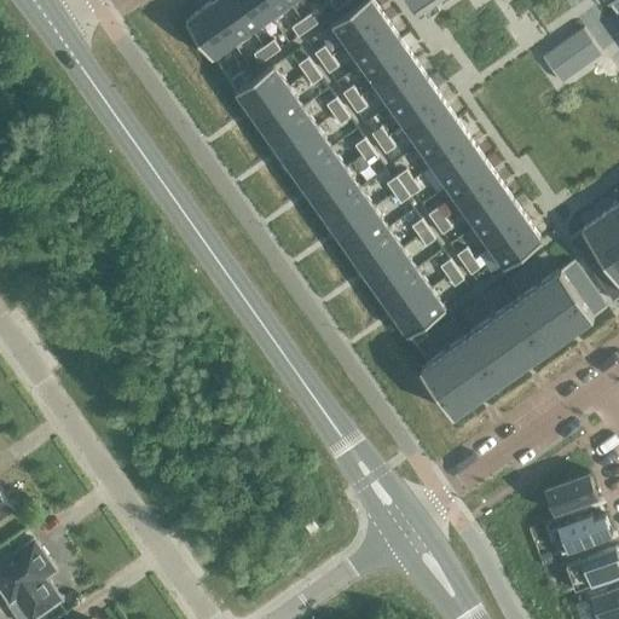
[(231,0),(213,0),(207,5),(233,42),(253,29),(231,0)]
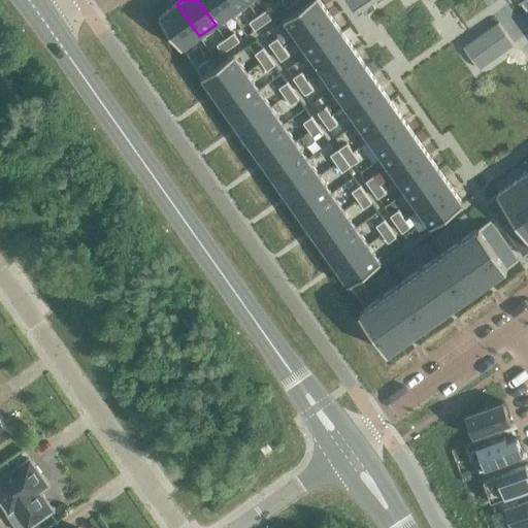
[(221,0),(197,0),(216,25),(231,13),(221,0)]
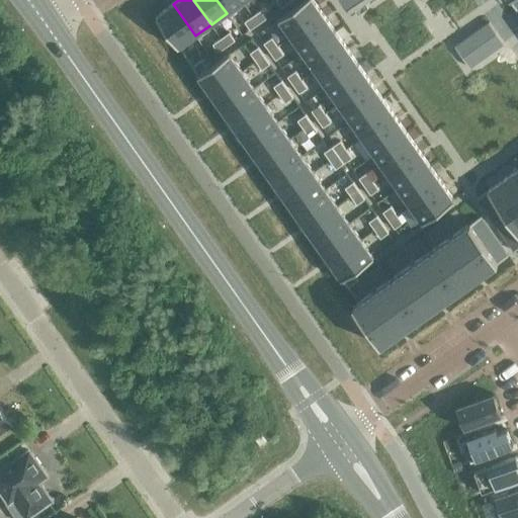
[(241,0),(217,0),(227,13),(243,2),(241,0)]
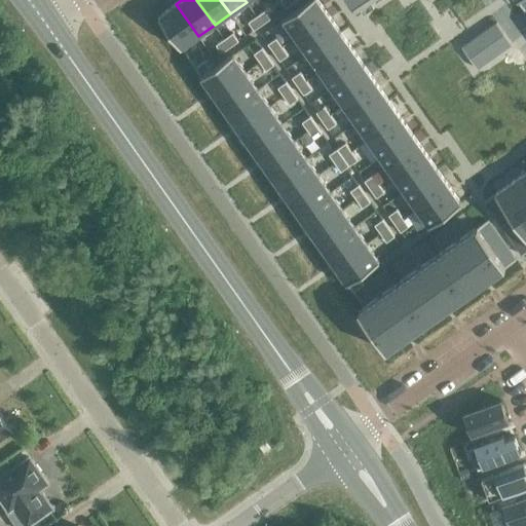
[(316,0),(309,0),(283,20),(295,38),(328,14),(316,0)]
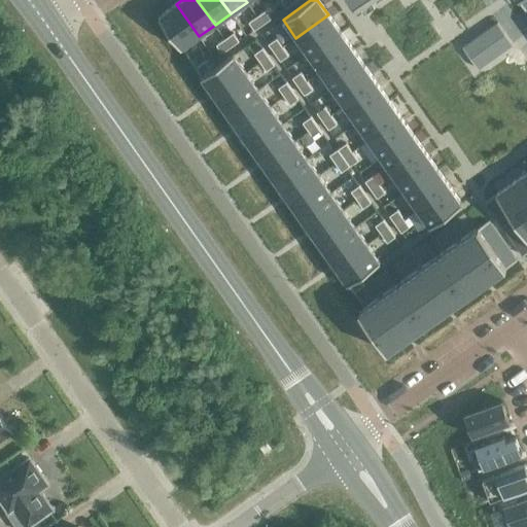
[(176,4),(159,16),(181,48),(199,36),(176,4)]
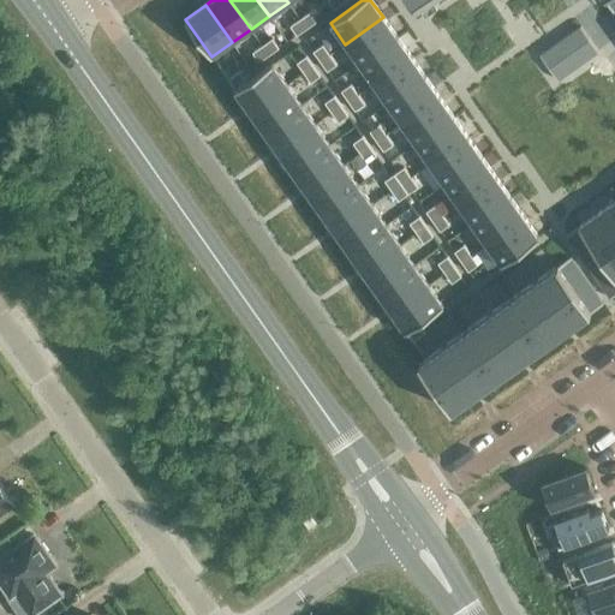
[(310,12),(300,19),(308,29),(317,23),(310,12)]
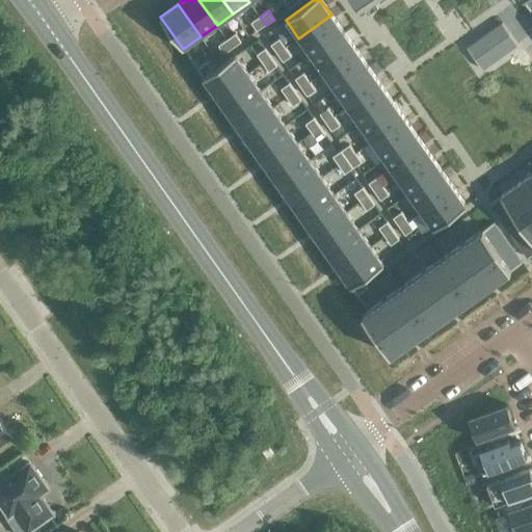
[(331,15),(298,38),(311,55),(343,32),(331,15)]
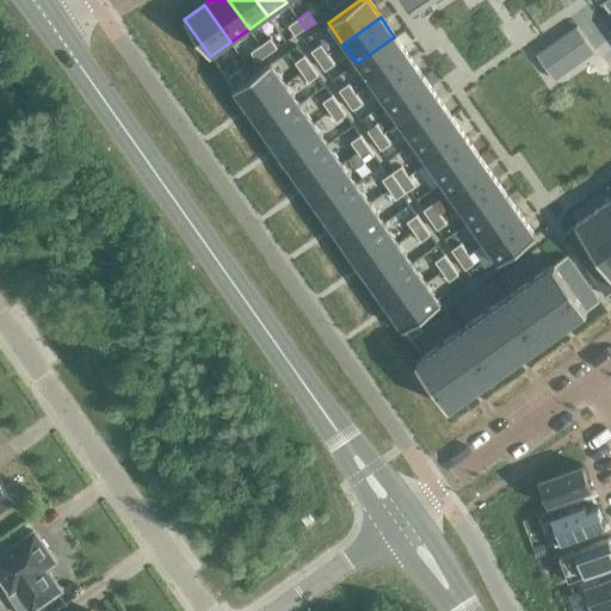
[(298,19),(289,26),(295,36),(306,29),(298,19)]
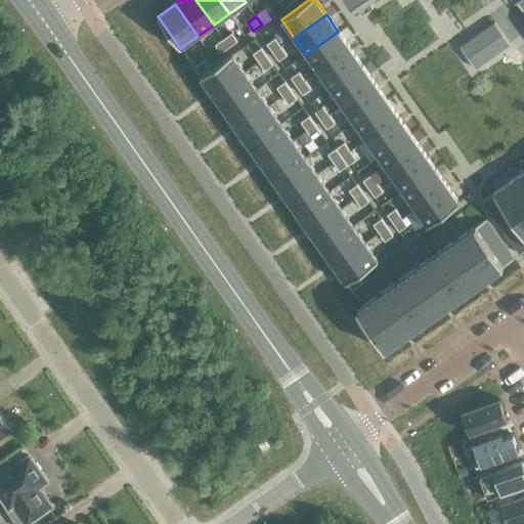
[(495,23),(484,31),(489,38),(499,30),(495,23)]
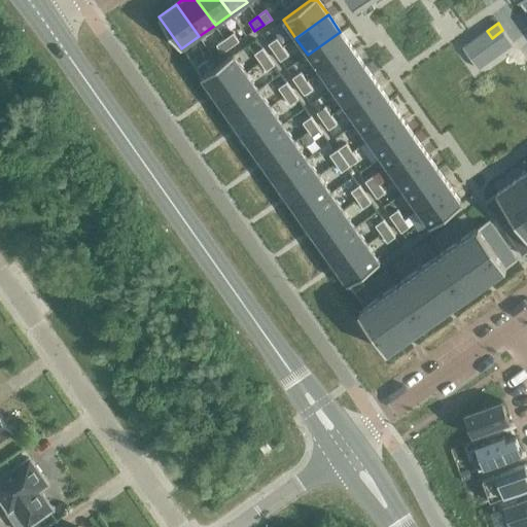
[(502,30),(492,38),(494,41),(497,44),(507,37),(502,30)]
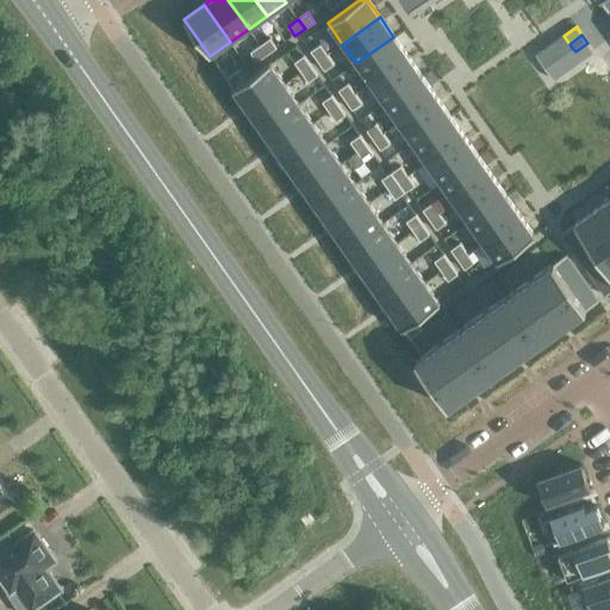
[(564,36),(556,41),(565,54),(572,48),(570,44),(564,36)]
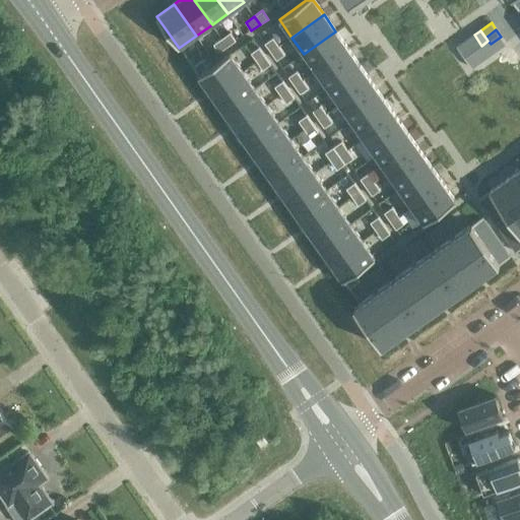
[(335,31),(304,54),(316,71),(347,49),(335,31)]
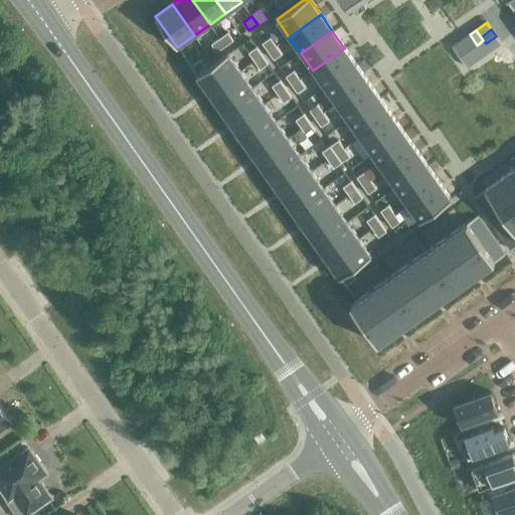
[(228,33),(220,38),(225,46),(233,41),(228,33)]
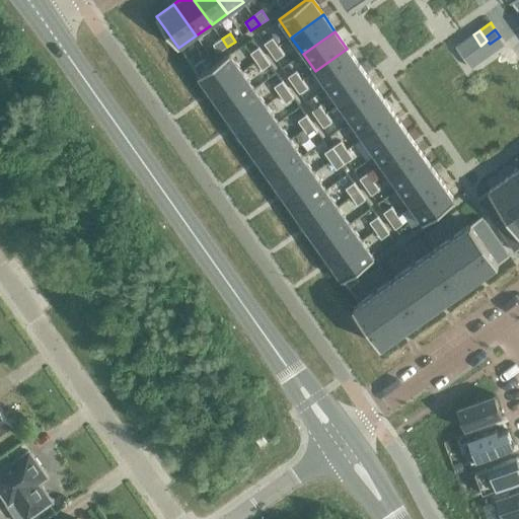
[(473,34),(466,40),(471,47),(473,50),(480,46),(473,34)]
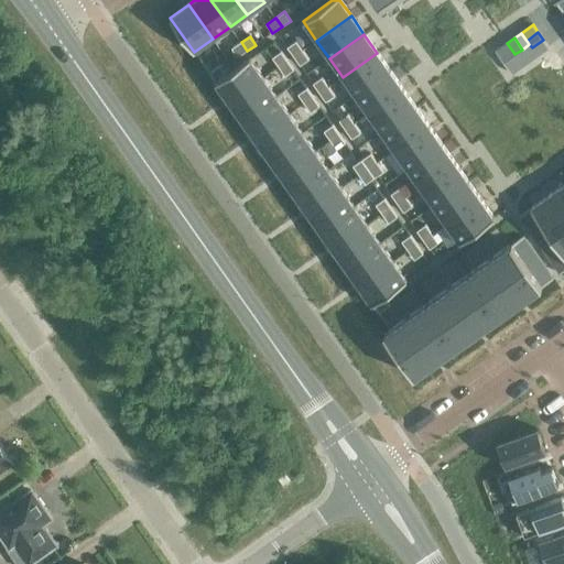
[(543,40),(532,47),(538,55),(549,47),(543,40)]
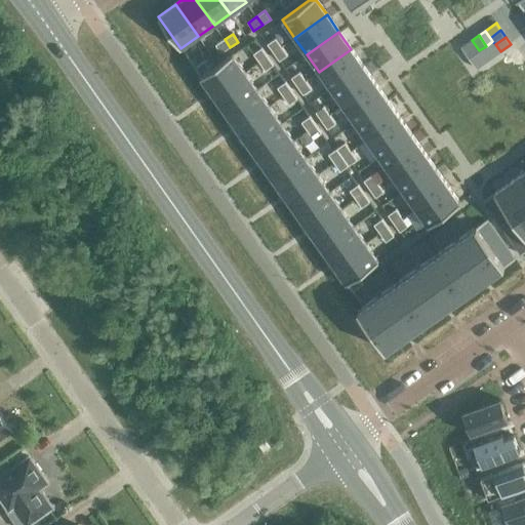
[(276,38),(268,44),(274,52),(282,46),(276,38)]
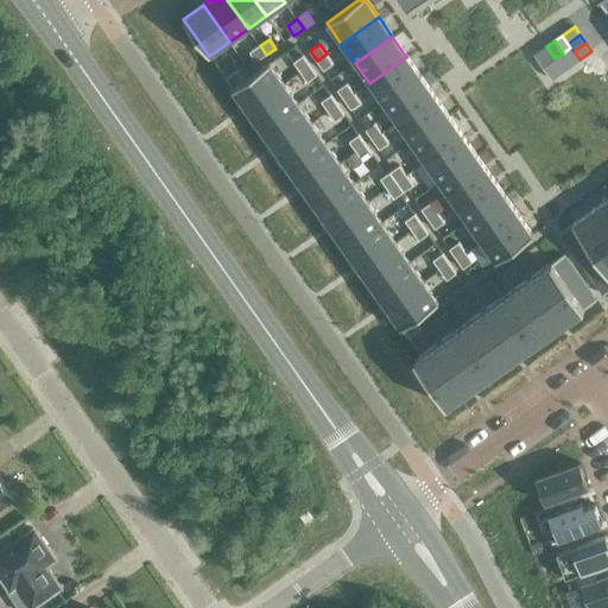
[(260,45),(249,52),(257,62),(266,55),(260,45)]
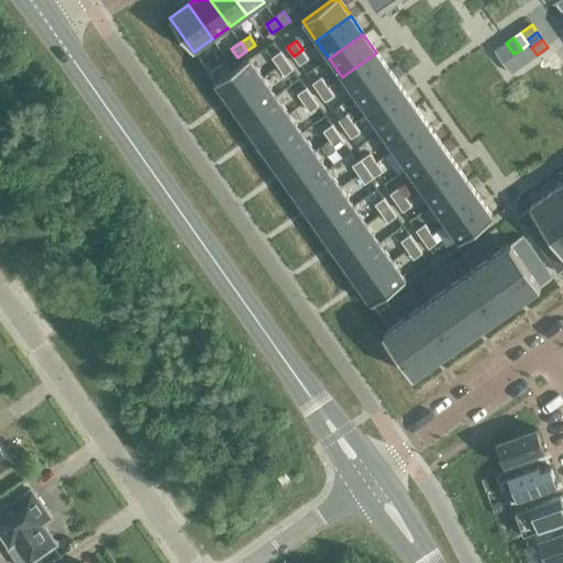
[(506,43),(495,51),(499,58),(511,51),(506,43)]
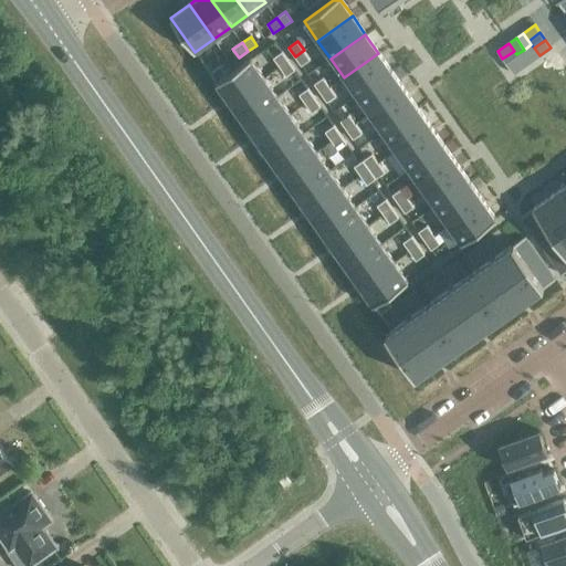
[(531,44),(524,50),(532,61),(540,55),(534,48),(531,44)]
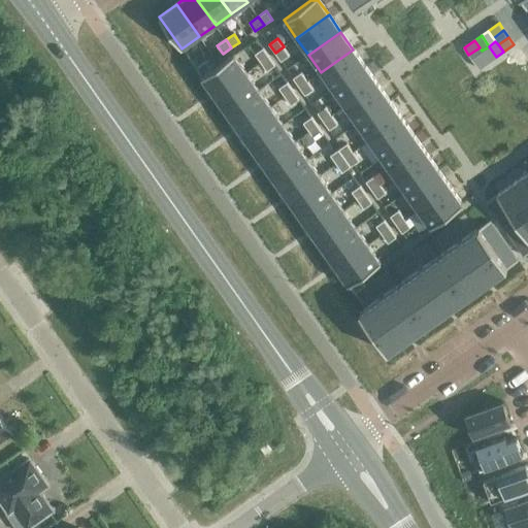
[(284,46),(275,53),(281,61),(289,56),(284,46)]
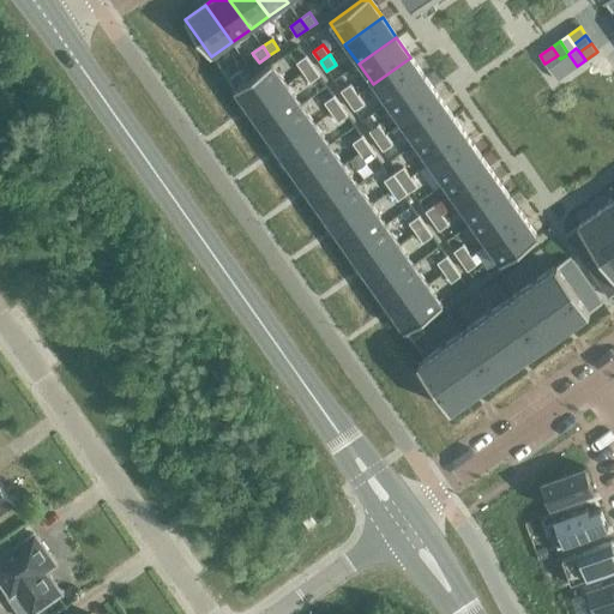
[(569,54),(560,59),(564,64),(569,71),(577,66),(569,54)]
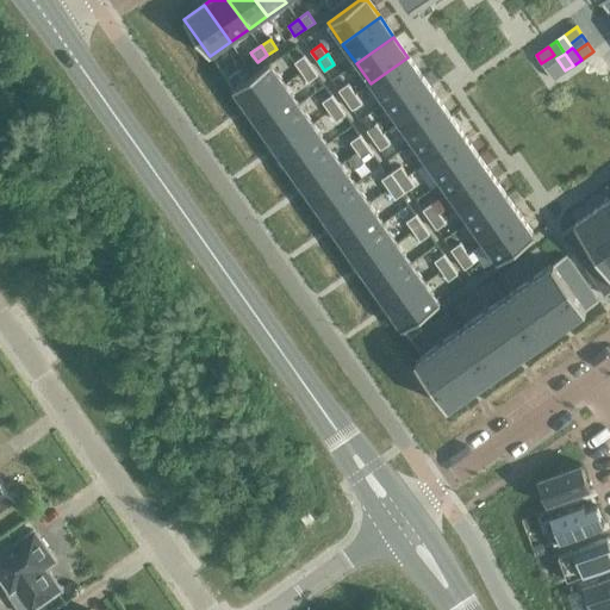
[(554,55),(541,63),(547,72),(560,63),(556,58),(554,55)]
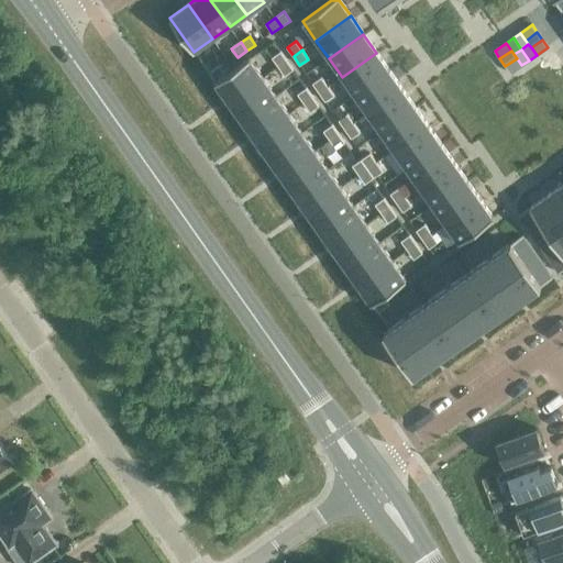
[(279,52),(271,58),(277,67),(286,62),(279,52)]
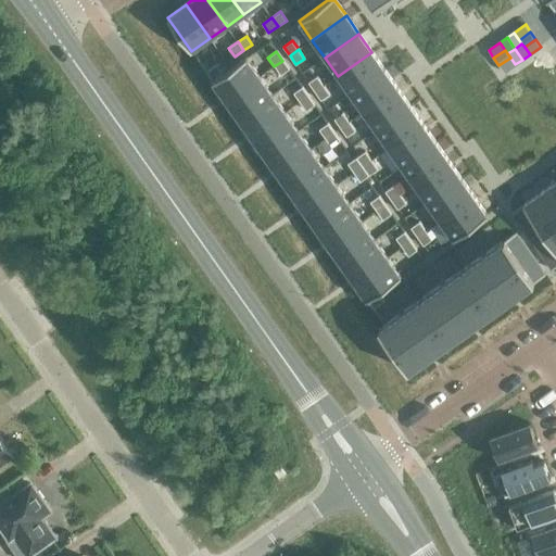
[(371,52),(338,76),(350,95),(384,70),(371,52)]
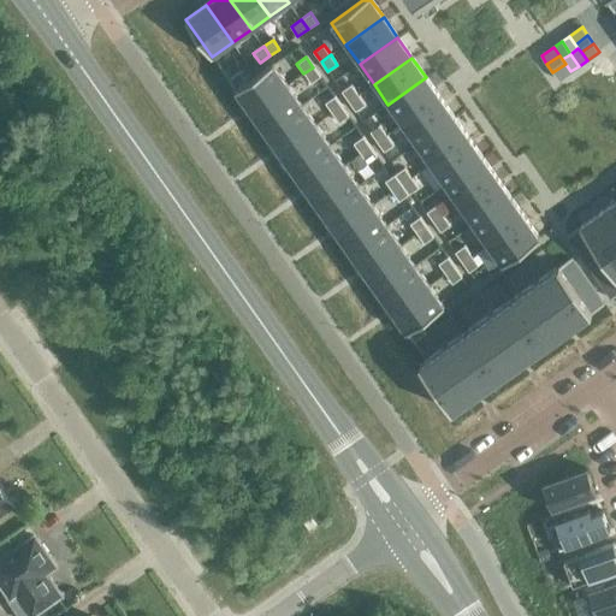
[(237,89),(236,90),(250,111),(289,84),(273,64),(247,82),(237,89)]
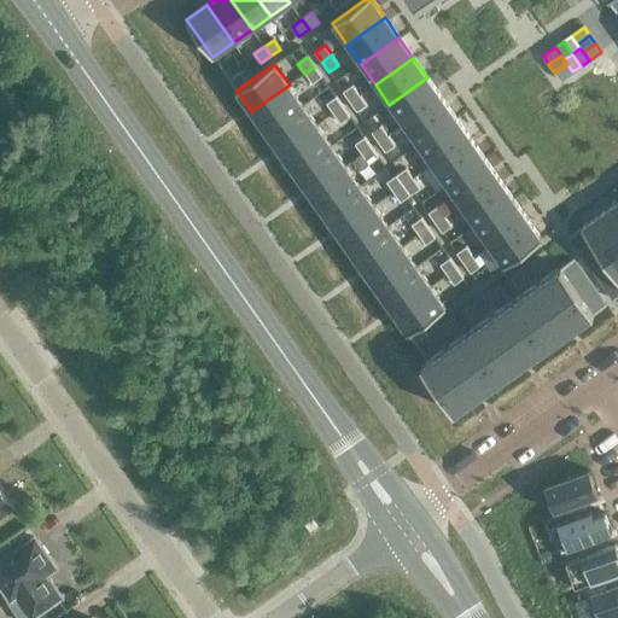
[(567,64),(554,73),(560,81),(572,71),(567,64)]
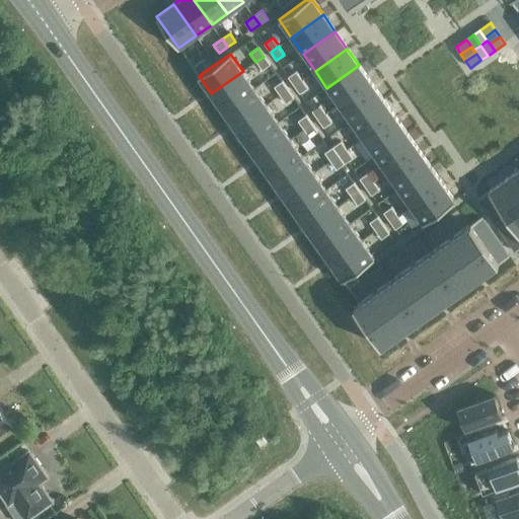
[(264,57),(255,62),(262,70),(270,65),(264,57)]
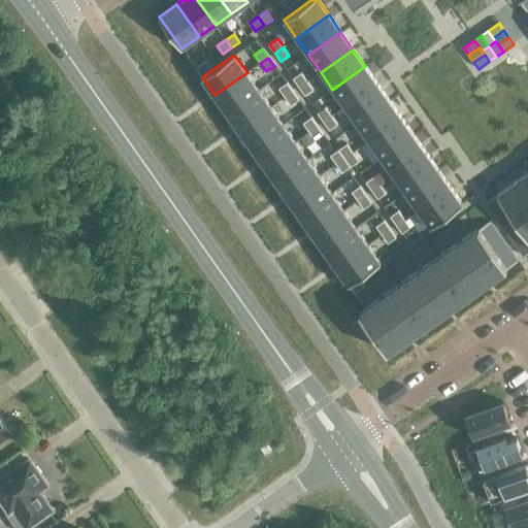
[(206,62),(198,68),(203,76),(211,70),(206,62)]
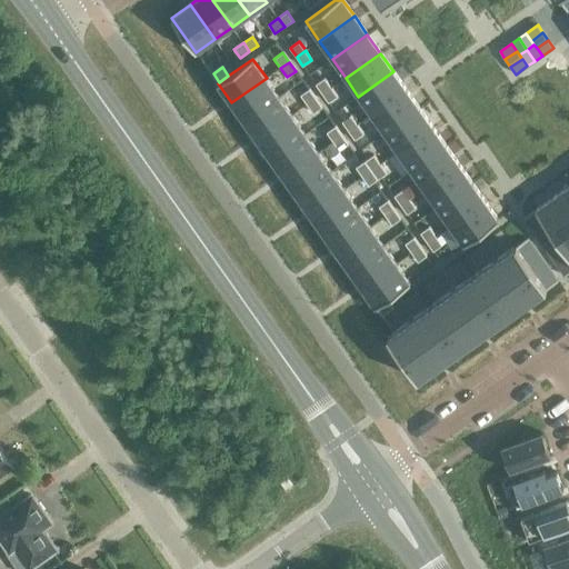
[(393,71),(358,97),(371,115),(407,90),(393,71)]
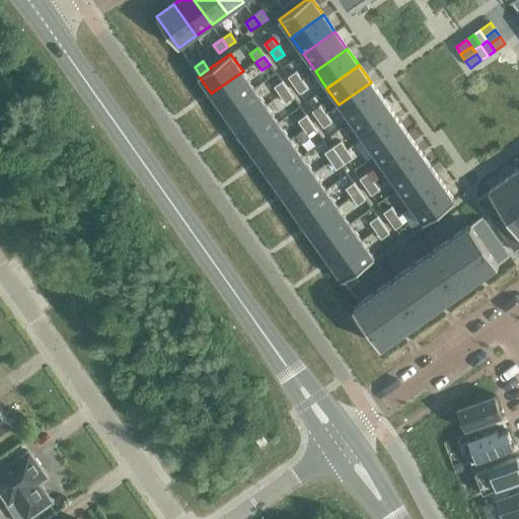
[(243,71),(211,93),(223,110),(254,88),(243,71)]
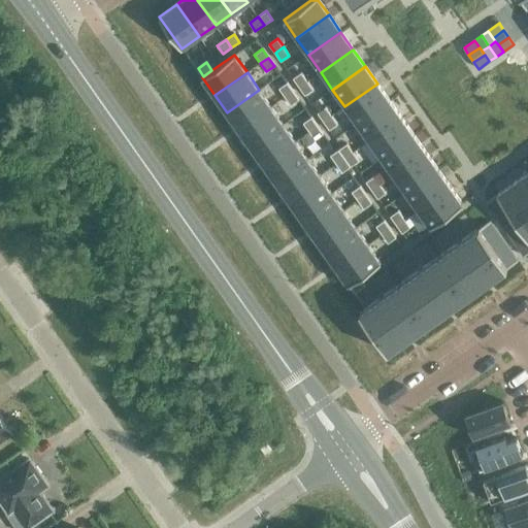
[(301,73),(293,78),(299,87),(307,81),(301,73)]
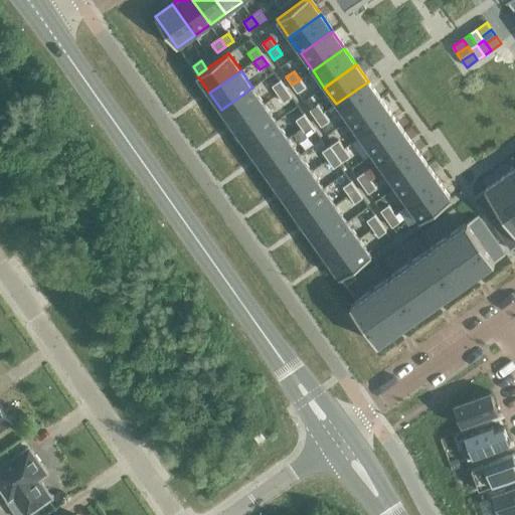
[(300,79),(292,84),(298,94),(306,88),(300,79)]
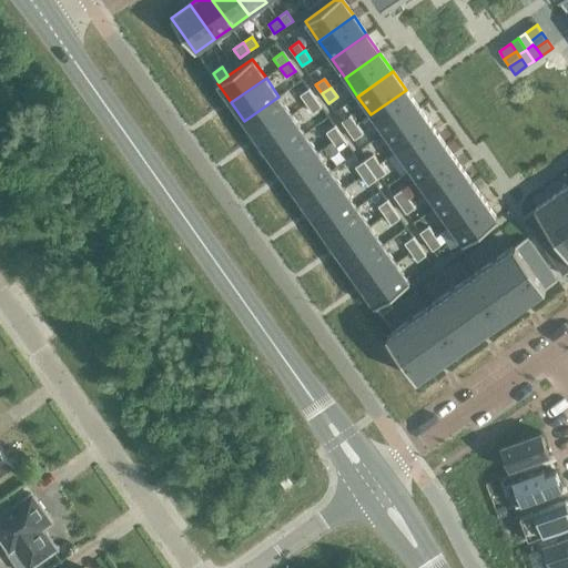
[(308,90),(300,95),(306,105),(315,99),(308,90)]
